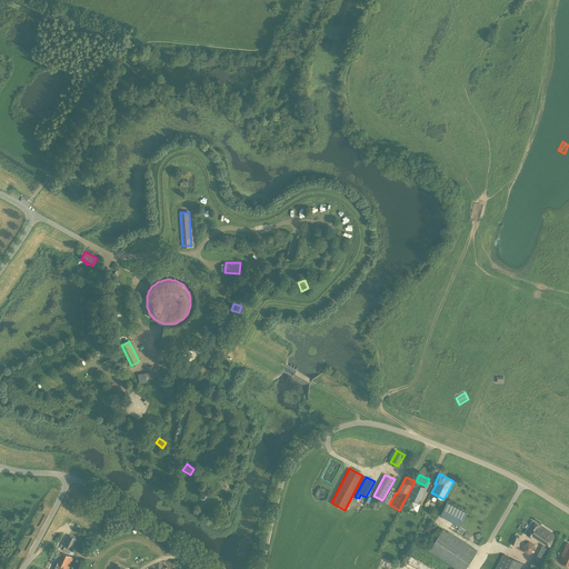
[(219,487),(226,490),(229,483),(222,481),(219,487)]
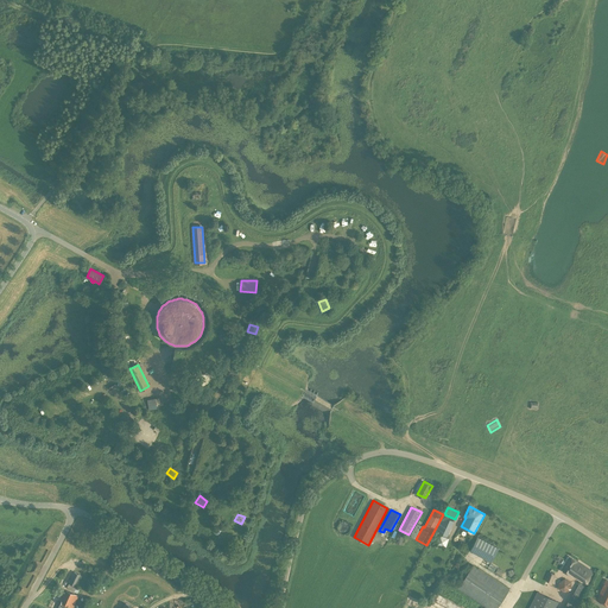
[(443,514),(436,530),(448,536),(455,520),(443,514)]
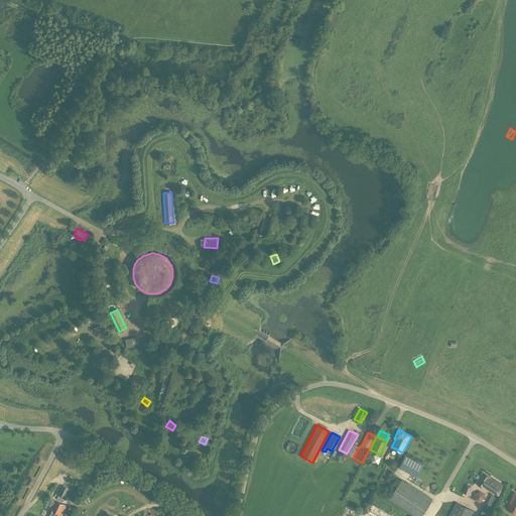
[(286,446),(286,447),(286,448),(286,449),(287,449),(287,450),(288,450),(288,452),(289,452),(289,453),(290,453),(291,453),(292,453),(293,453),(294,453),(294,452),(295,452),(296,450),(296,449),(297,449),(297,448),(297,447),(297,446),(297,445),(296,444),(296,443),(295,442),(294,442),(294,441),(293,441),(292,441),(291,441),(290,441),(289,441),(289,442),(288,442),(287,443),(287,444),(286,445),(286,446)]
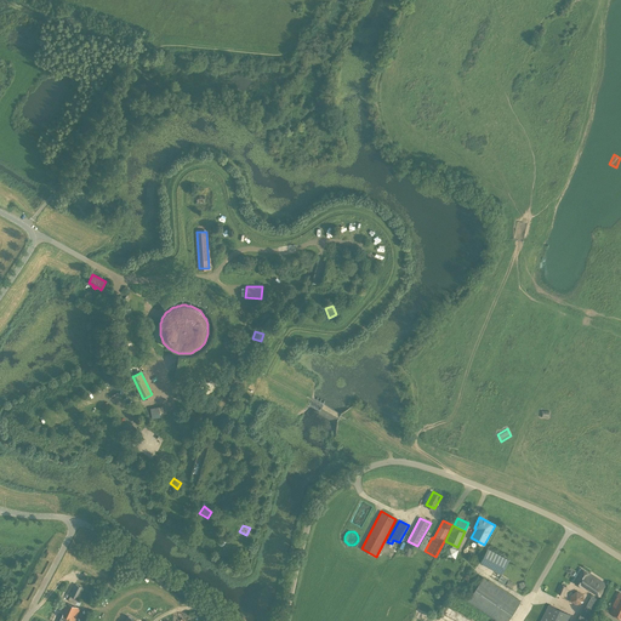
[(425,551),(432,537),(426,534),(419,547),(425,551)]
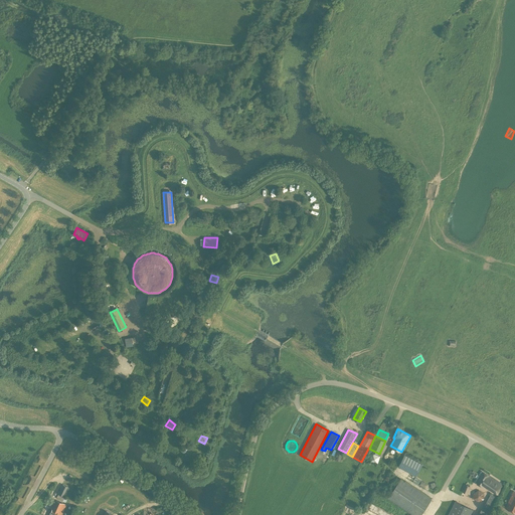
[(380,457),(372,454),(369,462),(377,465),(380,457)]
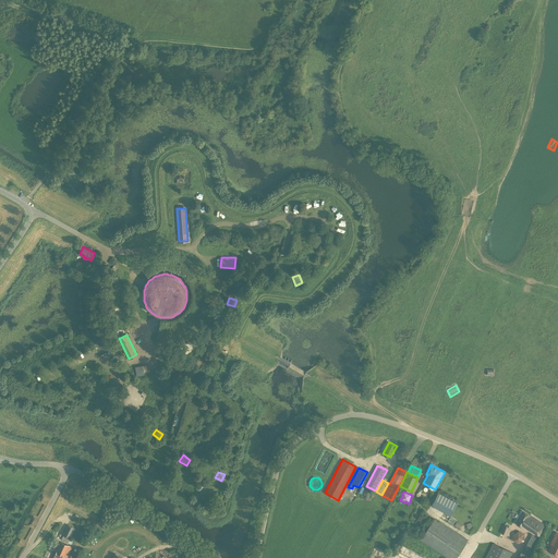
[(438,492),(432,505),(451,516),(458,502),(438,492)]
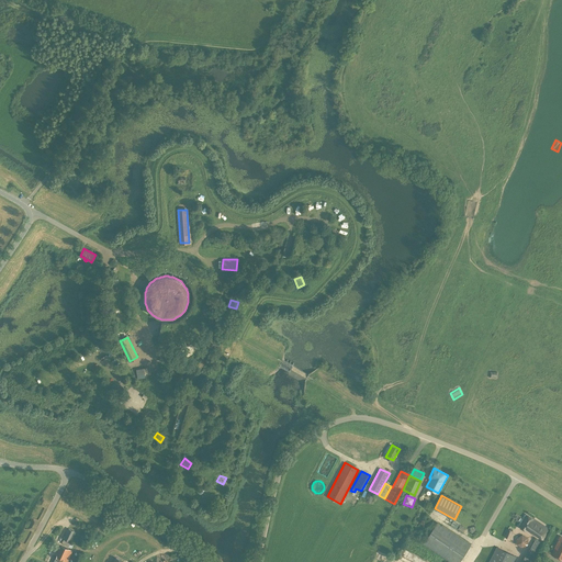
[(526,514),(519,526),(527,531),(529,529),(544,539),(546,537),(548,532),(549,529),(526,514)]
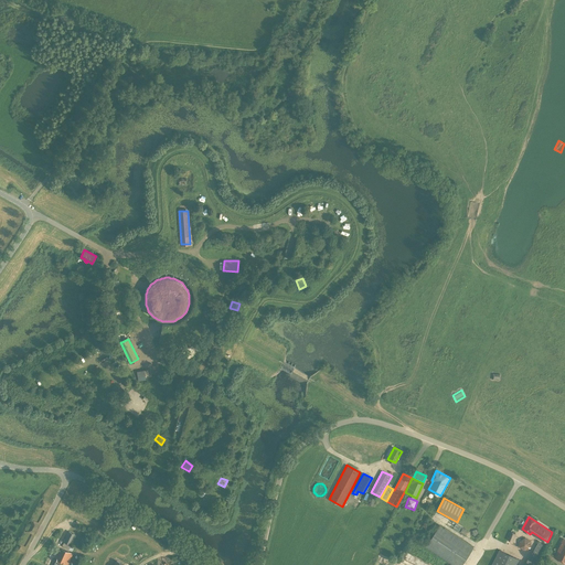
[(28,531),(34,535),(38,530),(34,528),(36,524),(32,522),(28,531)]
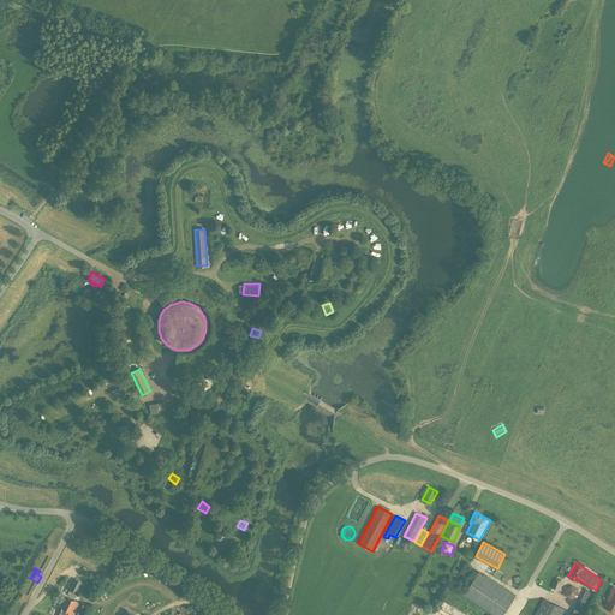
[(479,572),(464,595),(494,614),(502,614),(515,597),(479,572)]
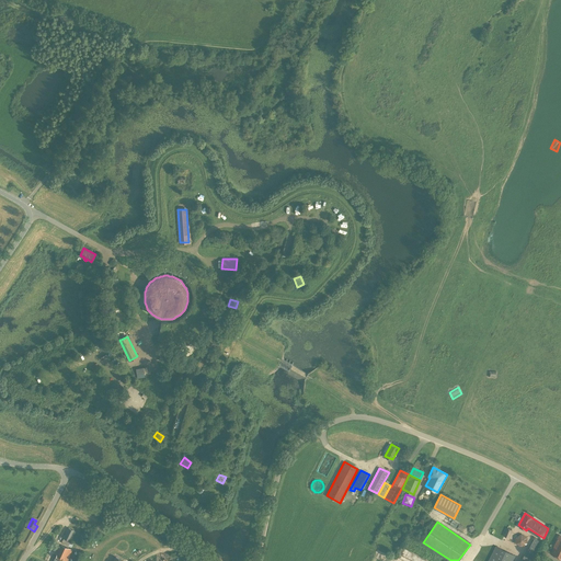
[(466,528),(459,525),(456,529),(462,534),(466,528)]
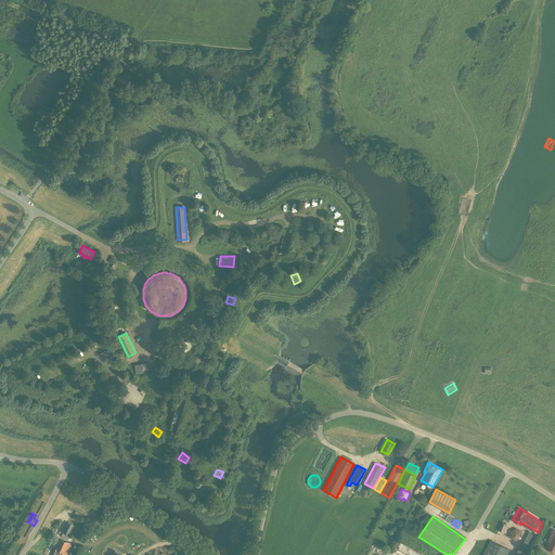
[(502,521),(499,529),(503,531),(507,524),(502,521)]
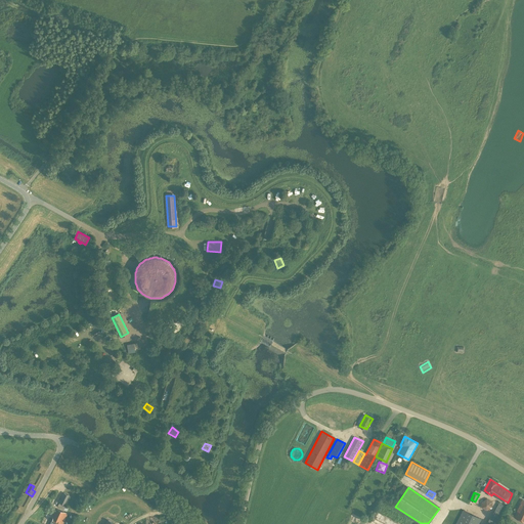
[(63,493),(57,507),(63,510),(66,506),(66,505),(66,504),(67,504),(68,501),(67,501),(68,499),(69,500),(71,496),(63,493)]
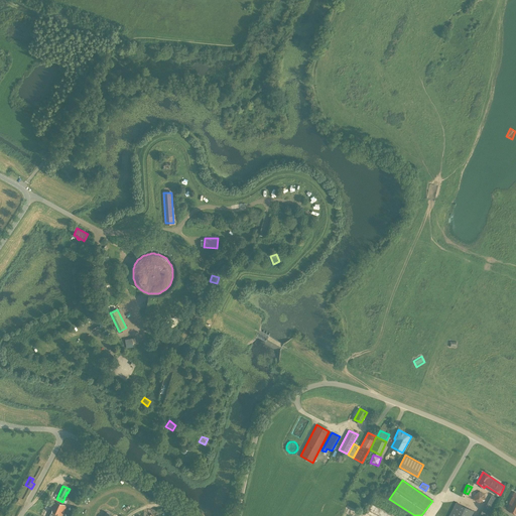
[(486,493),(476,491),(474,500),(484,502),(486,493)]
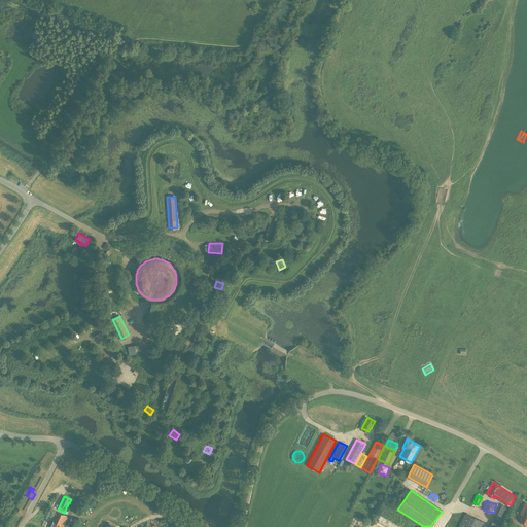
[(520,514),(517,520),(526,524),(526,502),(525,502),(520,514)]
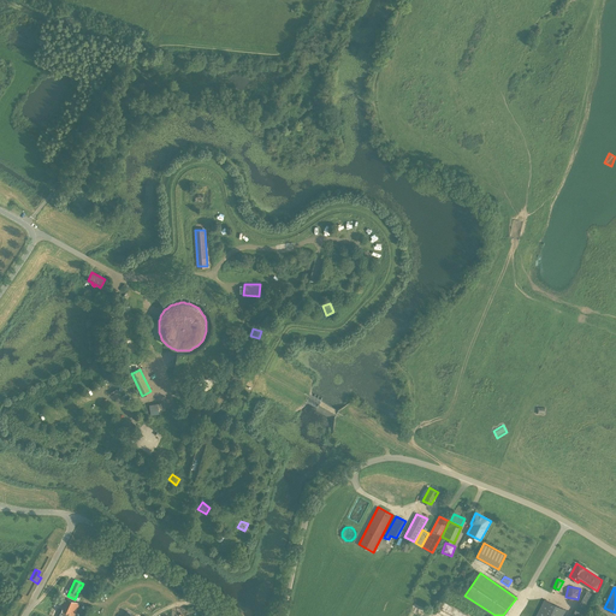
[(579,603),(572,615),(582,615),(594,596),(586,591),(580,602),(579,603)]
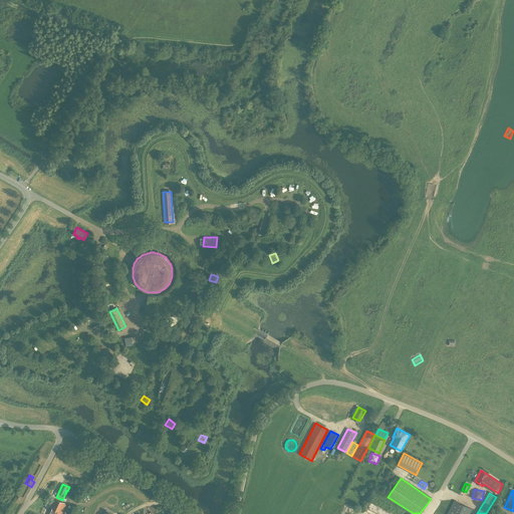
[(59,513),(65,503),(55,499),(48,513),(59,513)]
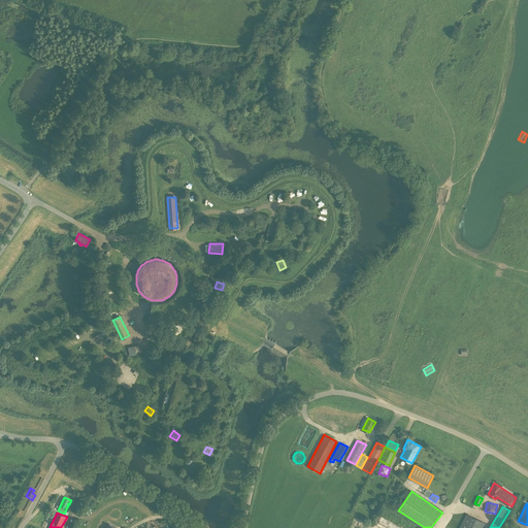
[(467,514),(459,527),(482,527),(485,523),(467,514)]
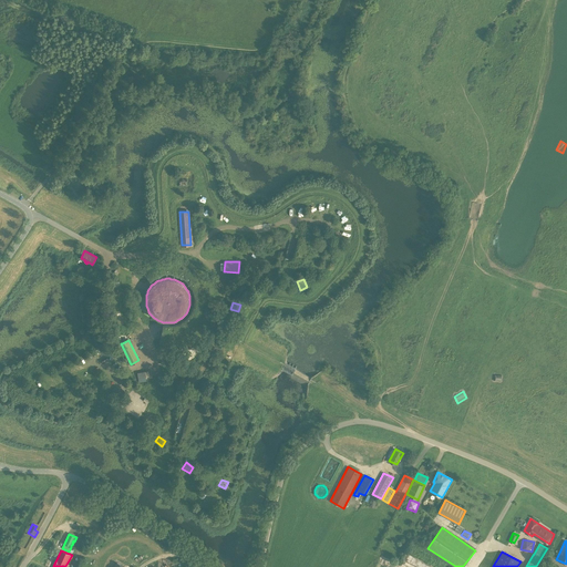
[(435,566),(406,554),(404,560),(418,566),(435,566)]
